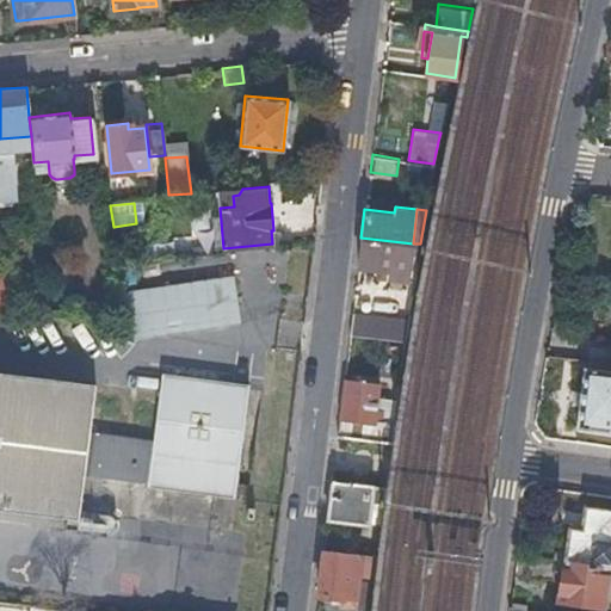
[(387,276),(408,278),(413,244),(360,238),(357,264),(377,267),(387,269),(387,276)]
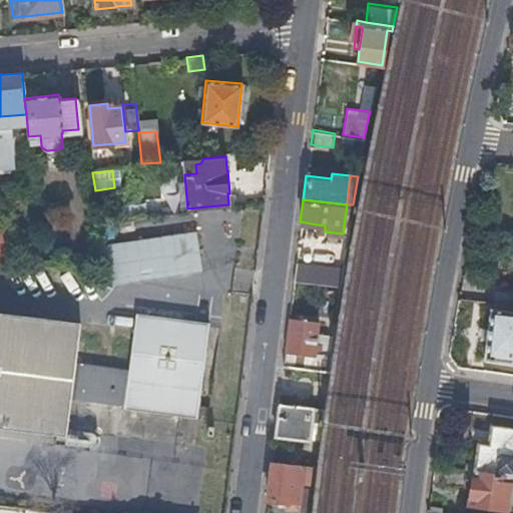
[(343,233),(349,234),(353,204),(347,204),(343,233)]
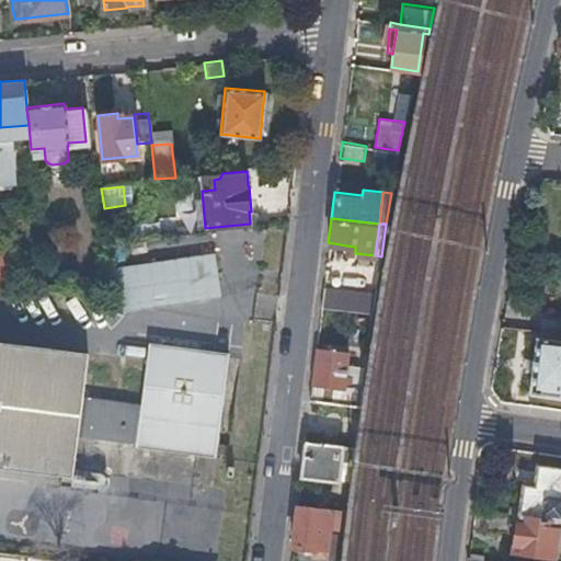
[(107,265),(114,309),(220,295),(214,250),(107,265)]
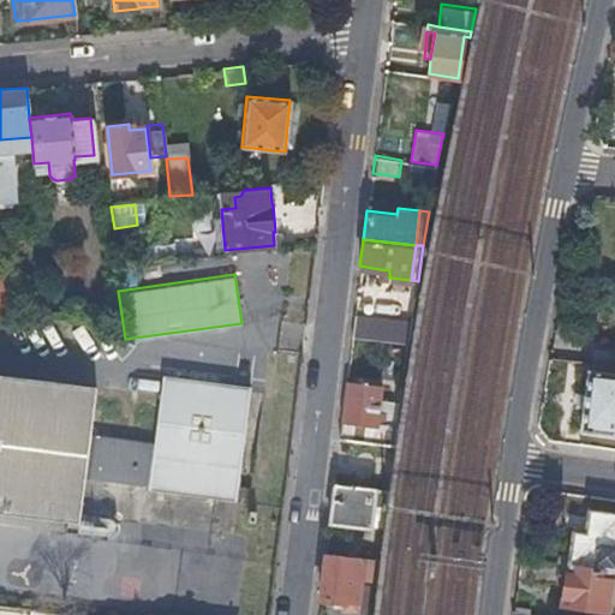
[(351,334),(407,342),(411,321),(354,312),(351,334)]
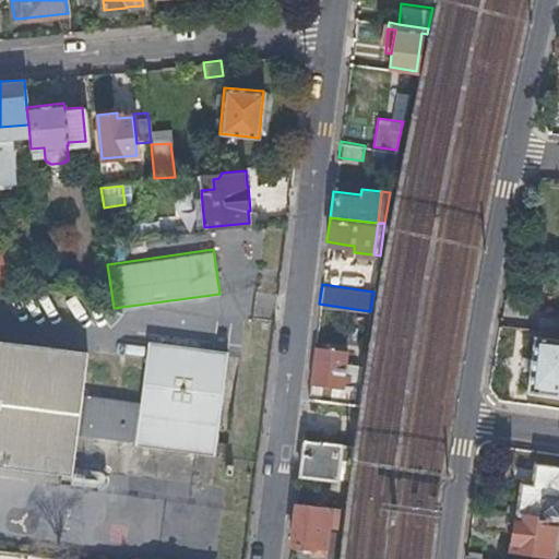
[(558,331),(539,329),(538,337),(535,336),(530,390),(558,393),(558,331)]
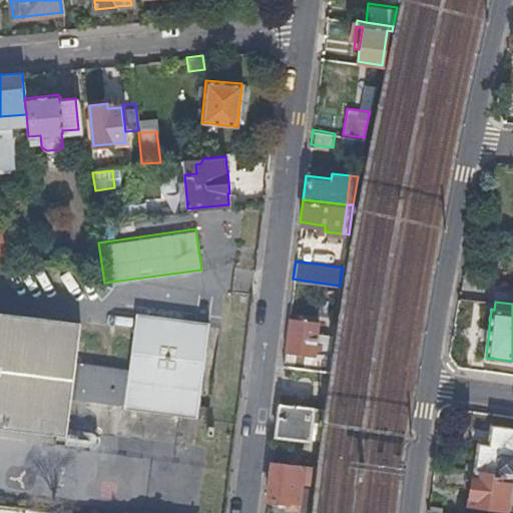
[(78,323),(0,313),(0,424),(62,433),(68,396),(198,413),(209,326),(133,316),(127,365),(74,359),(78,323)]
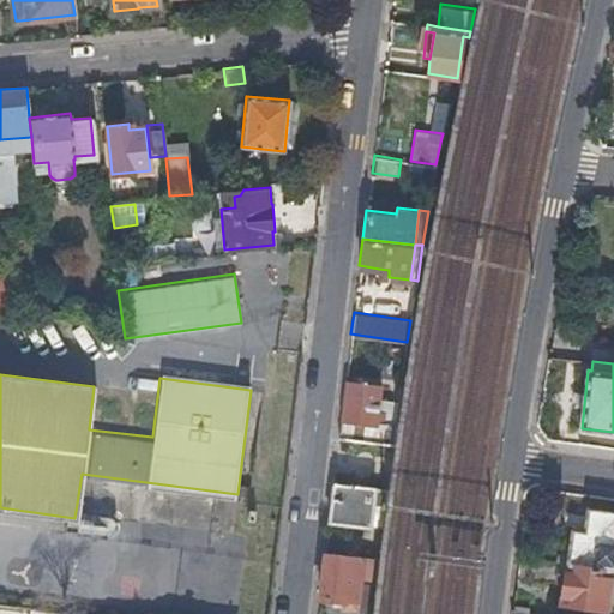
[(377,409),(378,402),(380,383),(345,378),(341,420),(375,425),(375,420),(381,421),(384,410),(377,409)]
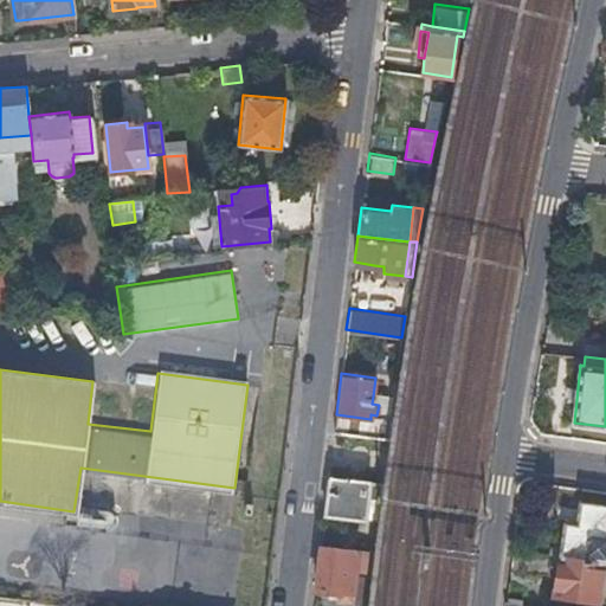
[(368,433),(387,437),(391,417),(392,399),(373,397),(372,404),(379,405),(376,416),(371,414),(371,419),(368,433)]
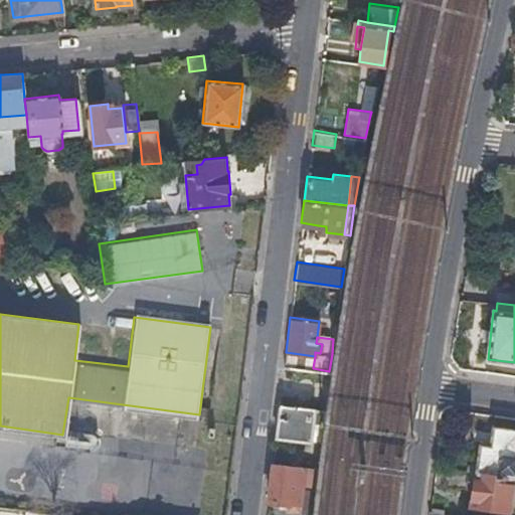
[(284,364),(313,368),(315,356),(286,352),(284,364)]
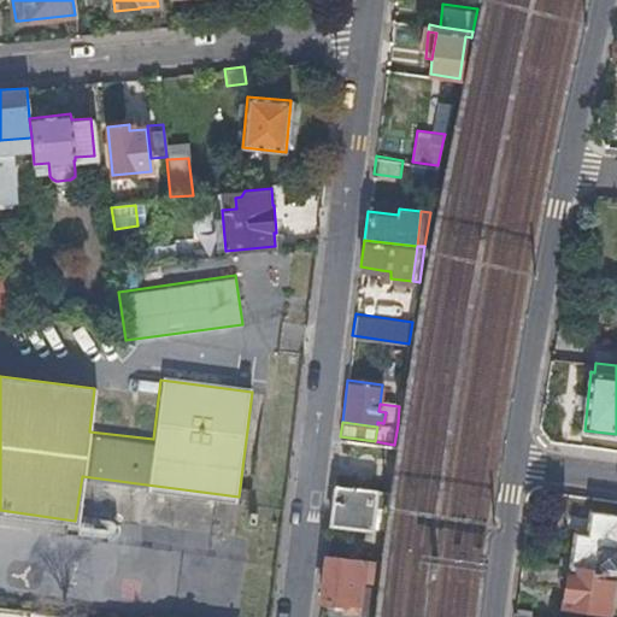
[(387,507),(388,491),(381,489),(334,482),(329,523),(372,528),(372,527),(375,506),(387,507)]
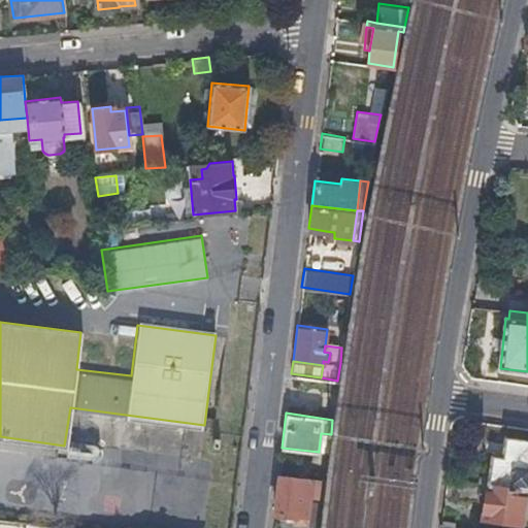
[(328,452),(331,434),(321,433),(319,451),(328,452)]
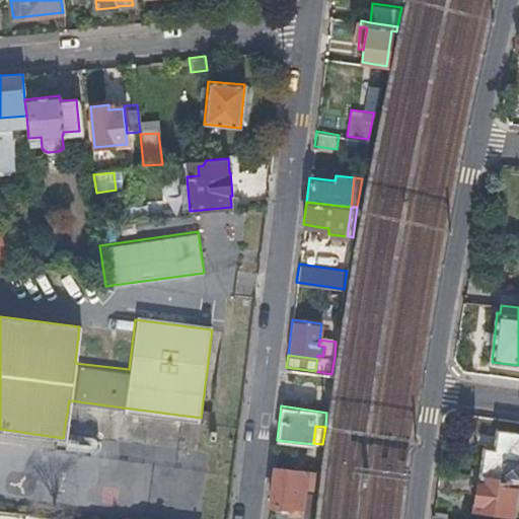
[(516,483),(518,483),(518,480),(518,431),(497,429),(494,449),(483,448),(479,476),(516,483)]
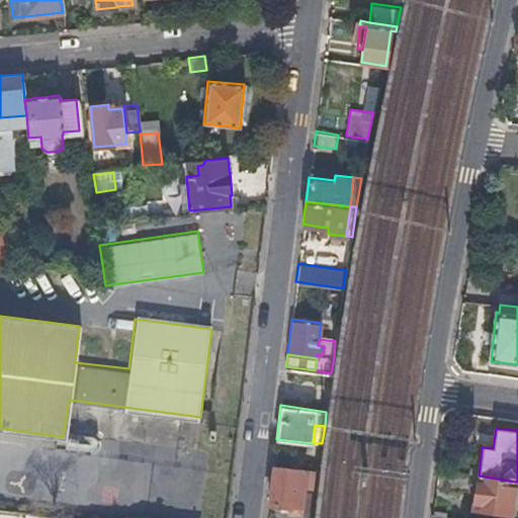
[(113,472),(0,458),(0,489),(109,503),(113,472)]
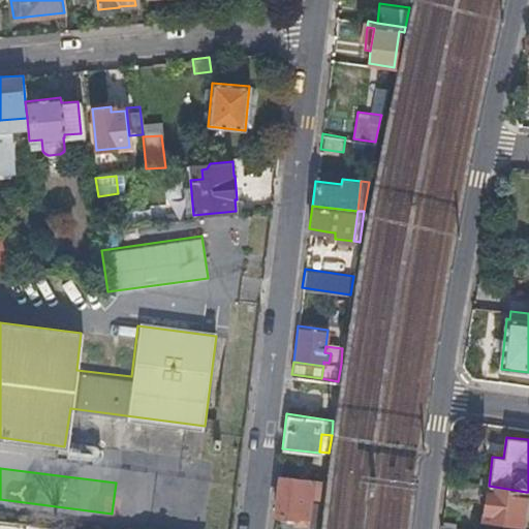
[(323,498),(325,479),(279,473),(274,514),(296,517),(296,515),(298,516),(297,522),(306,523),(309,502),(309,497),(323,498)]
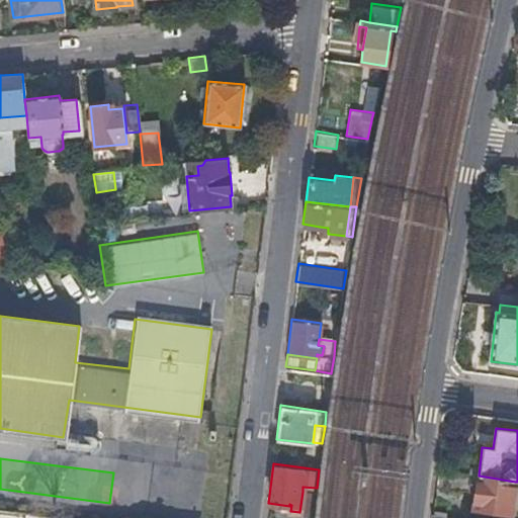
[(197,514),(200,485),(113,472),(109,503),(197,514)]
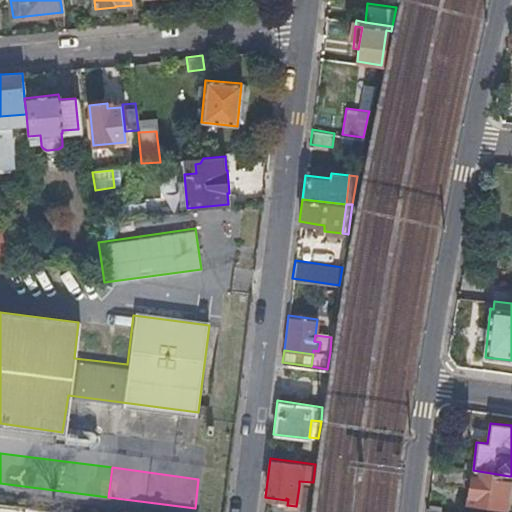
[(473,470),(466,469),(464,484),(471,485),(467,504),(505,509),(509,476),(473,470)]
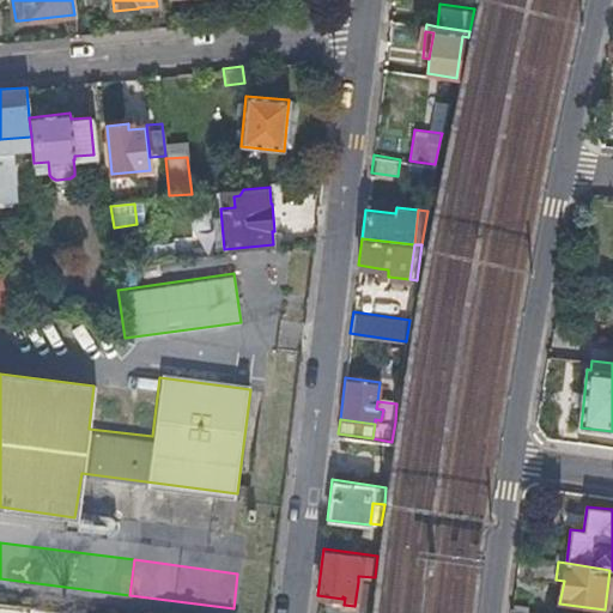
[(354,606),(370,608),(374,584),(358,582),(354,606)]
